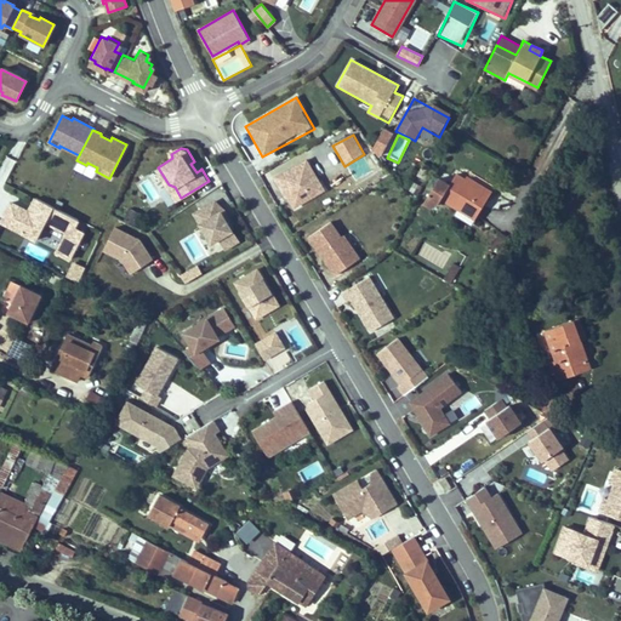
[(317,181),(303,158),(272,176),(278,187),(284,184),(286,188),(285,194),(286,195),(292,205),(311,195),(307,188),(317,181)]
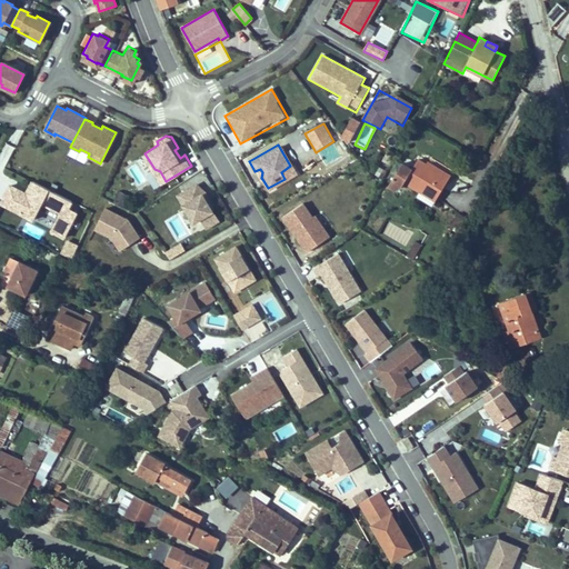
[(397,186),(407,182),(436,201),(450,180),(429,167),(419,160),(413,169),(402,162),(389,182),(397,186)]
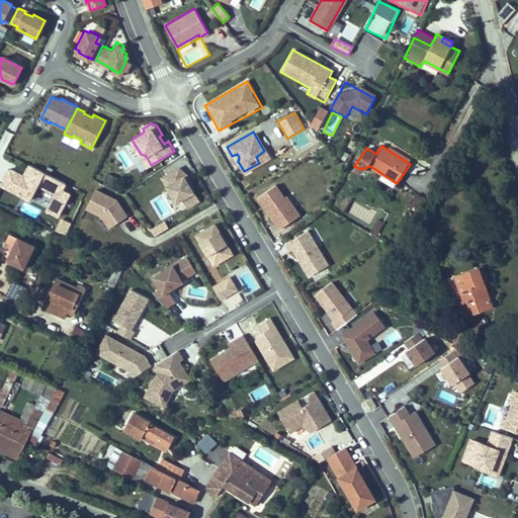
[(391,152),(410,164),(413,160),(394,147),(391,152)]
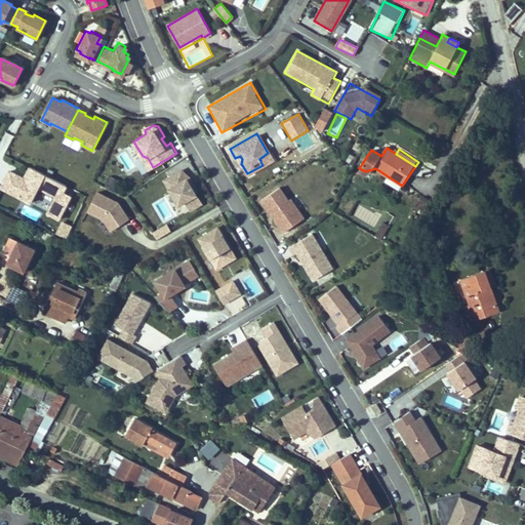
[(263,165),(272,159),(268,153),(259,159),(263,165)]
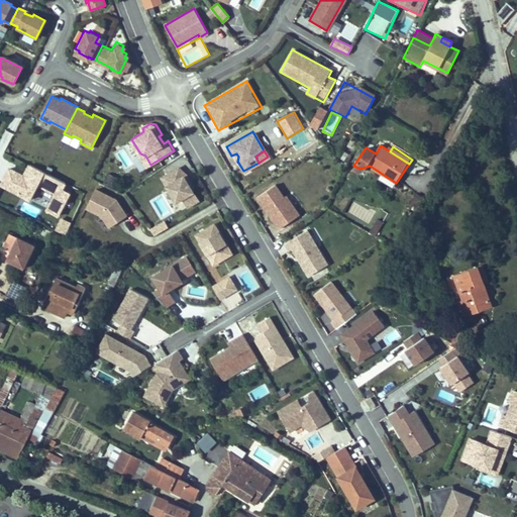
[(150,165),(145,156),(140,153),(147,167),(150,165)]
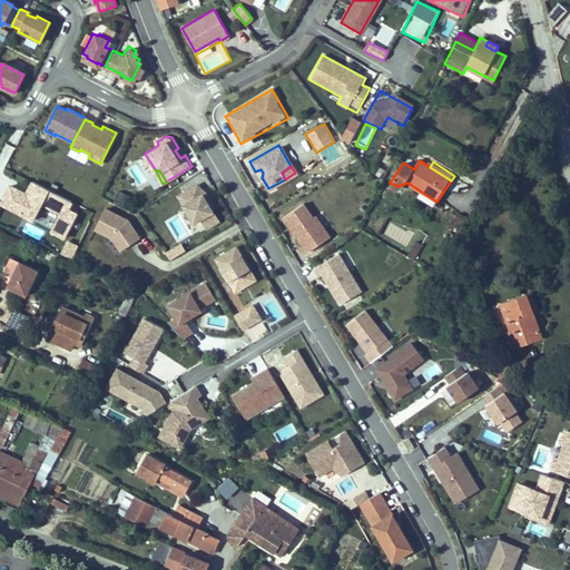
[(68,209),(72,202),(67,199),(49,190),(32,182),(26,194),(10,186),(1,204),(32,220),(41,204),(60,214),(51,232),(64,238),(77,214),(68,209)]
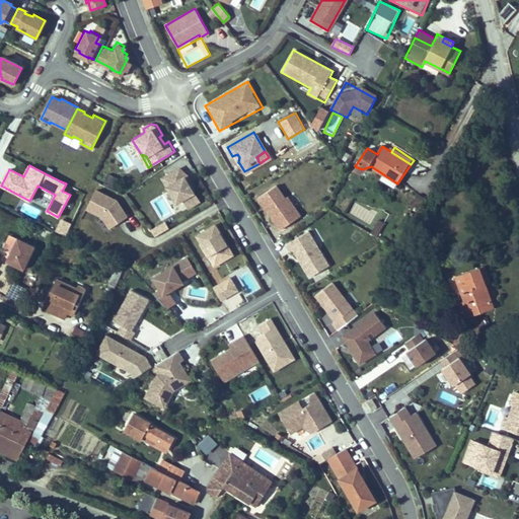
[(186,175),(180,166),(164,176),(177,201),(184,197),(190,206),(200,200),(191,183),(186,175)]
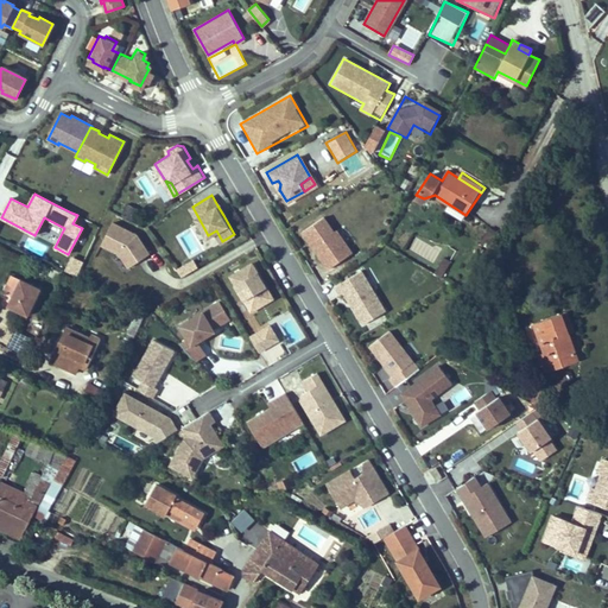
[(350,253),(335,229),(333,232),(322,216),(302,230),(328,268),(350,253)]
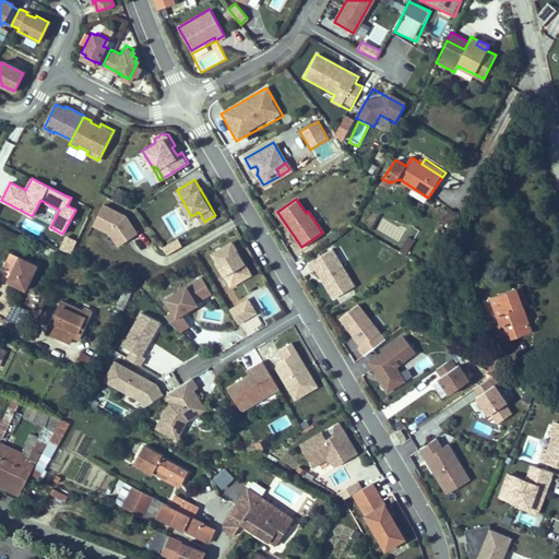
[(138,234),(123,211),(104,204),(96,226),(108,230),(119,246),(138,234)]
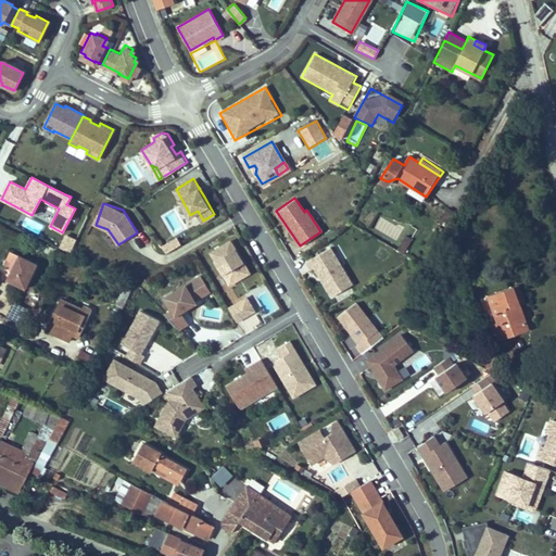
[(203,220),(198,211),(190,215),(197,225),(203,220)]
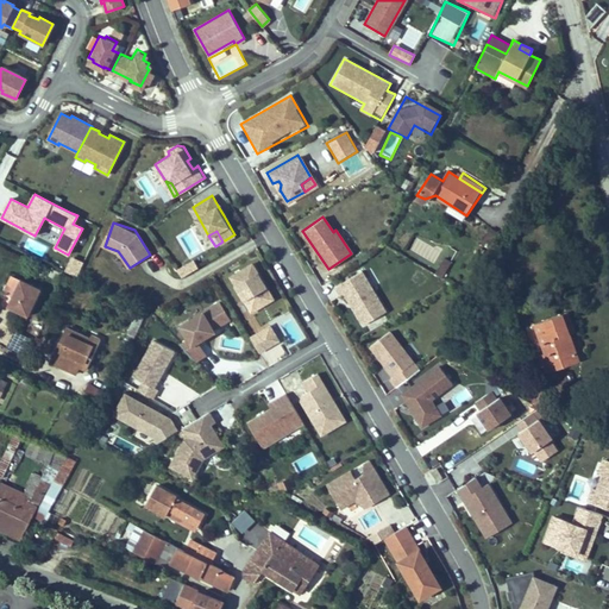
[(32,240),(29,249),(42,255),(45,248),(32,240)]
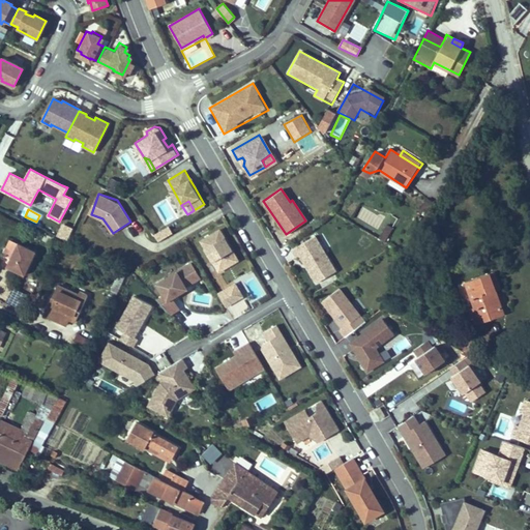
[(62,225),(58,234),(68,239),(72,229),(62,225)]
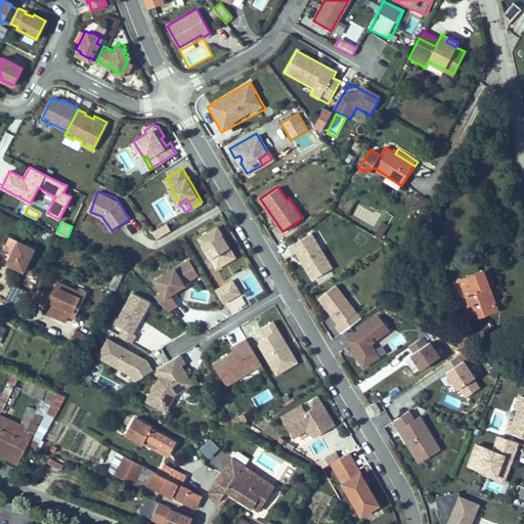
[(382,223),(374,235),(379,239),(387,226),(382,223)]
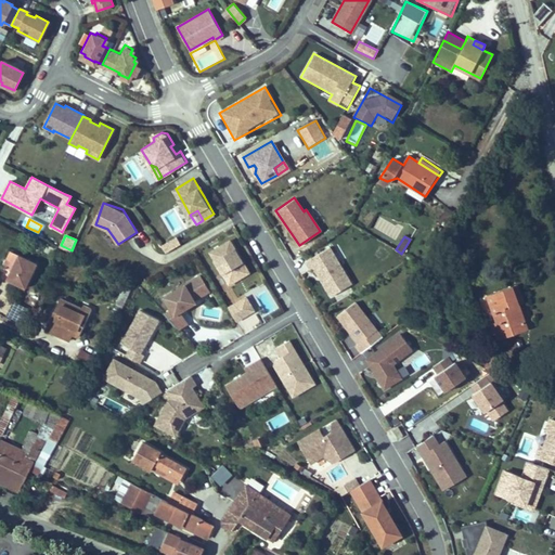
[(166,254),(181,246),(177,237),(162,246),(166,254)]
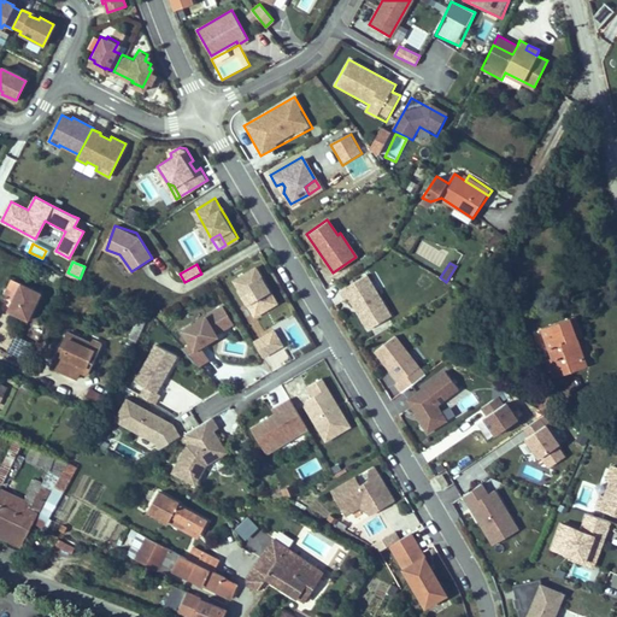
[(277,303),(256,268),(234,281),(254,317),(277,303)]
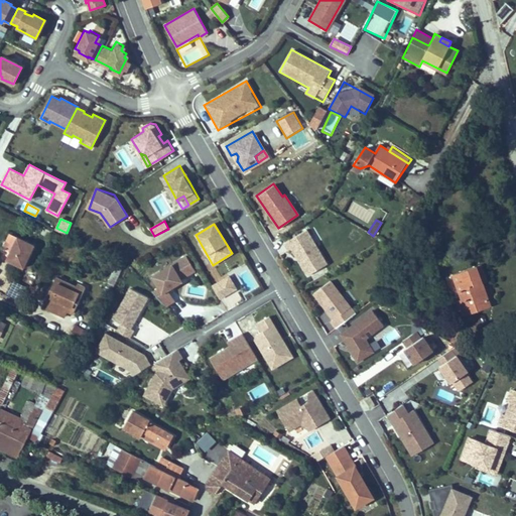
[(327,264),(306,230),(284,243),(288,250),(291,249),(306,276),(327,264)]
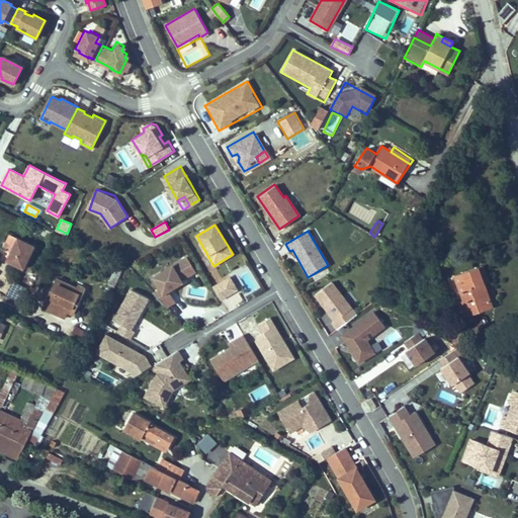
[(35,247),(11,235),(4,249),(12,253),(8,261),(25,269),(35,247)]
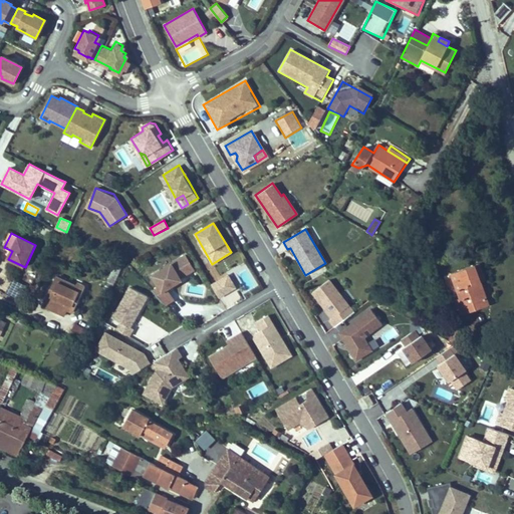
[(178,276),(192,268),(186,256),(151,274),(157,286),(151,289),(163,303),(171,299),(166,290),(165,288),(170,286),(180,280),(178,276)]
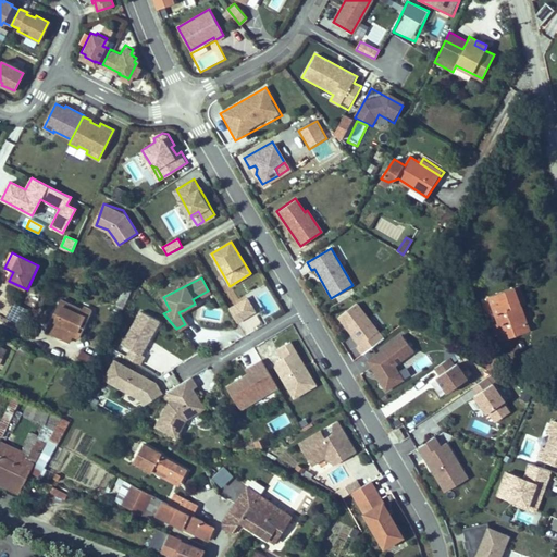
[(489,294),(496,323),(489,325),(494,343),(511,338),(508,329),(527,324),(516,286),(489,294)]
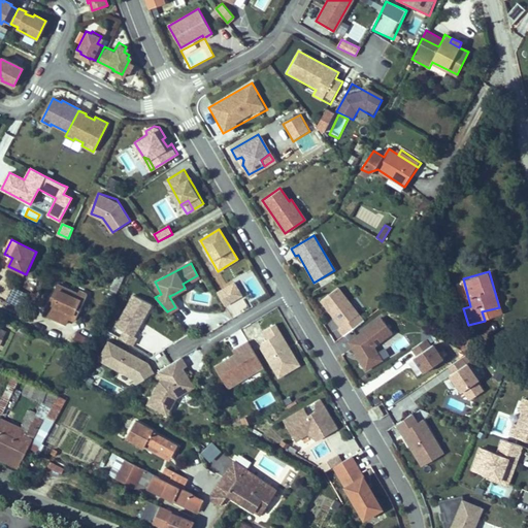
[(201,284),(197,275),(183,284),(185,288),(186,292),(201,284)]
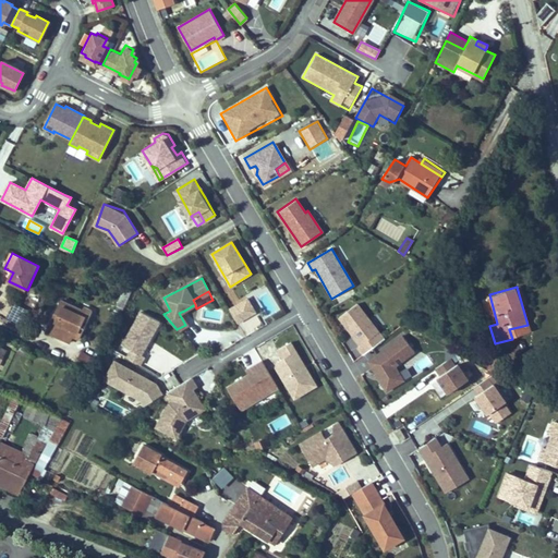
[(228,308),(238,325),(256,314),(247,298),(228,308)]
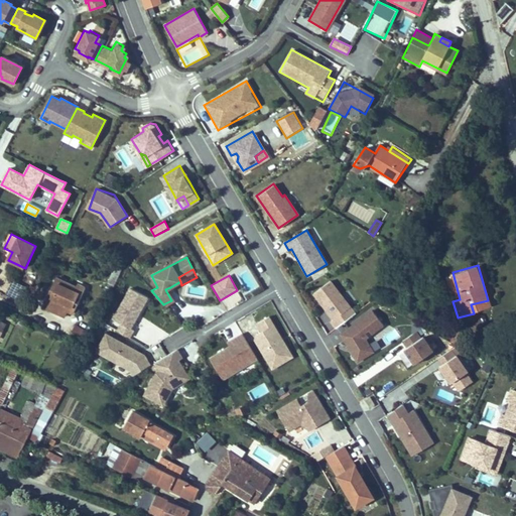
[(80,291),(51,278),(40,302),(68,315),(80,291)]
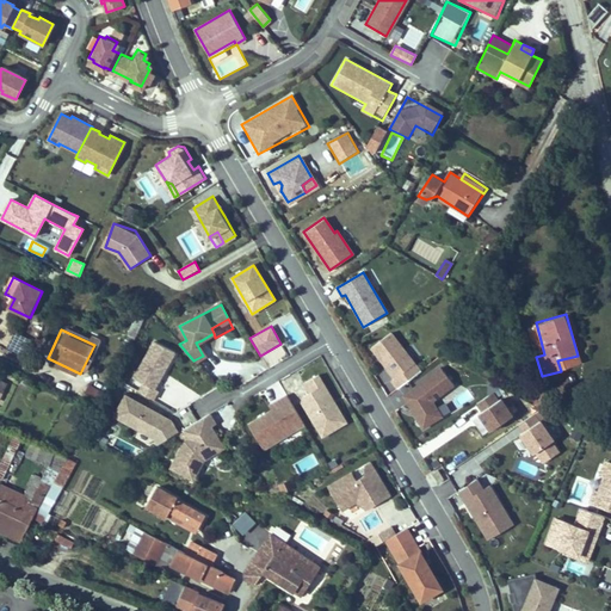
[(420,371),(390,333),(371,347),(394,378),(392,381),(397,388),(420,371)]
